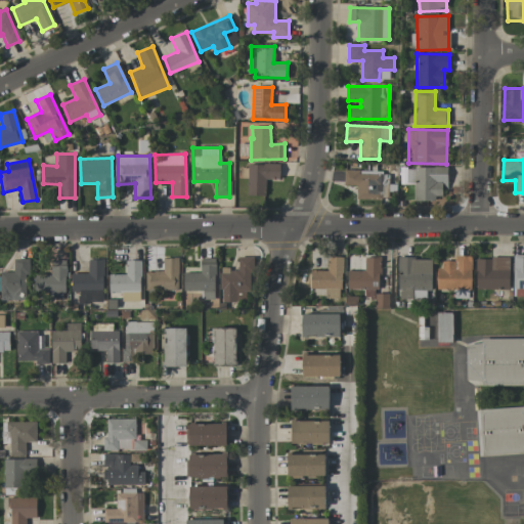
[(279,180),(279,165),(248,164),(248,195),(265,195),(266,179),(279,180)]
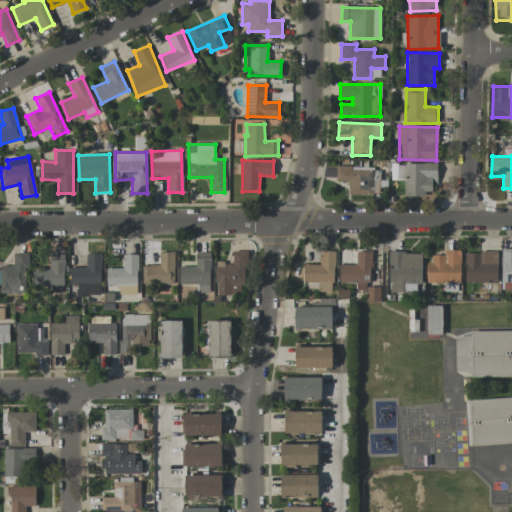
[(404,195),(432,194),(431,184),(437,183),(436,163),(396,164),(397,179),(404,179),(404,195)]
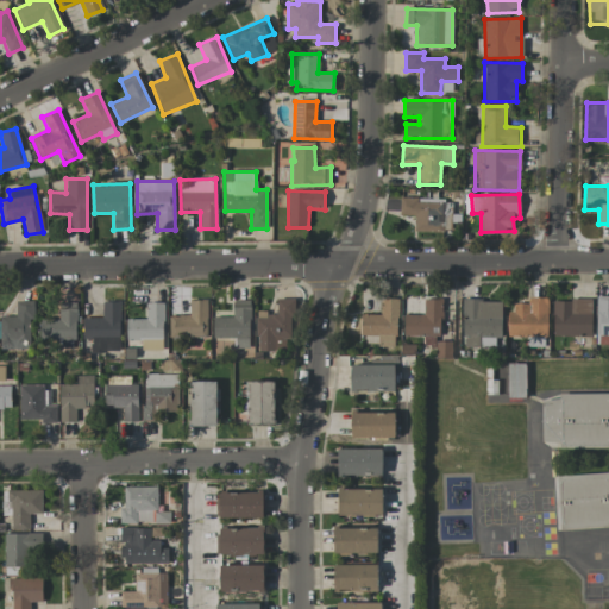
[(451,232),(451,202),(400,201),(400,215),(414,215),(414,231),(451,232)]
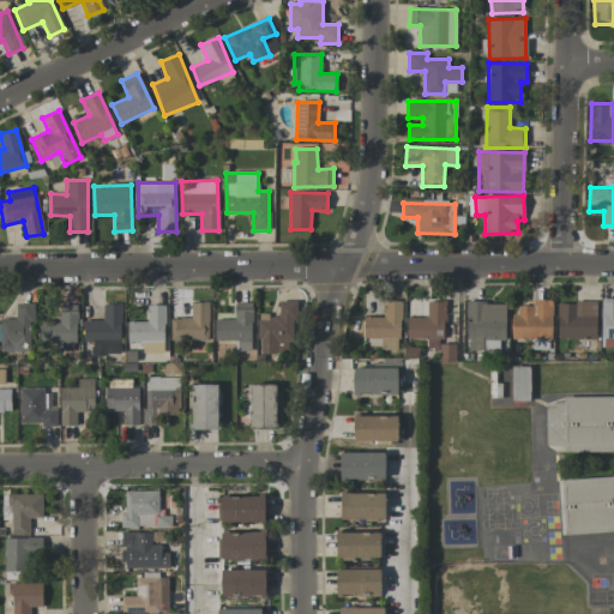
[(613,299),(602,299),(601,338),(613,338),(613,299)]
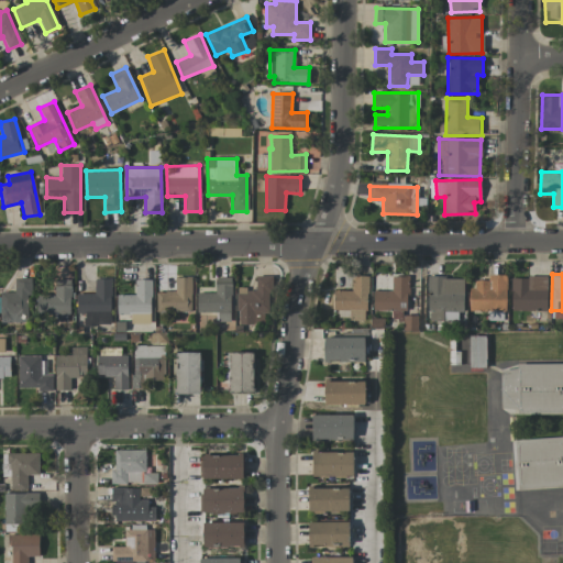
[(506,311),(507,275),(488,275),(488,280),(471,280),(471,310),(506,311)]
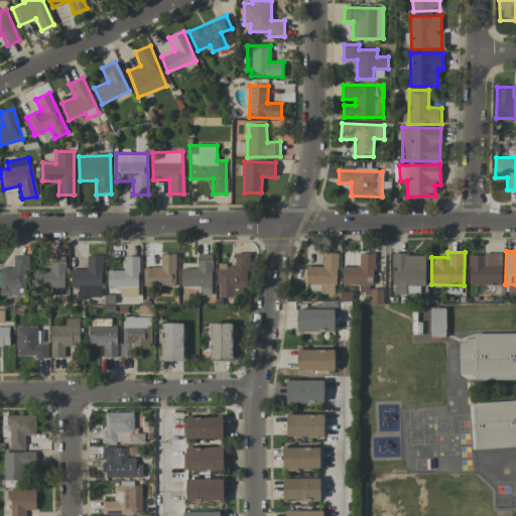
[(246,253),(234,253),(234,265),(218,265),(218,296),(247,296),(246,253)]
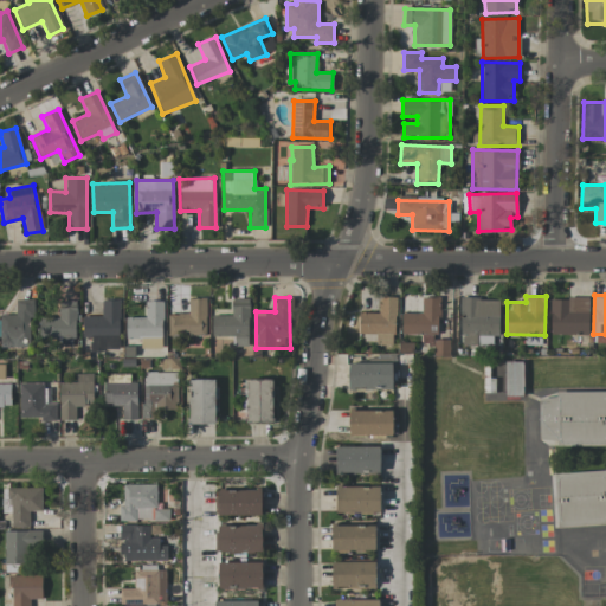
[(395,297),(379,297),(378,314),(360,313),(359,334),(378,335),(378,345),(394,345),(395,297)]
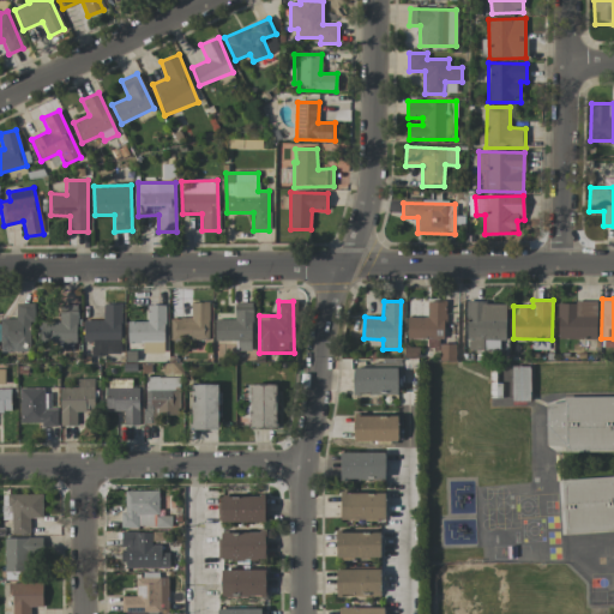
[(407,338),(429,339),(429,344),(437,344),(437,339),(444,339),(445,302),(427,301),(427,317),(408,317),(407,338)]
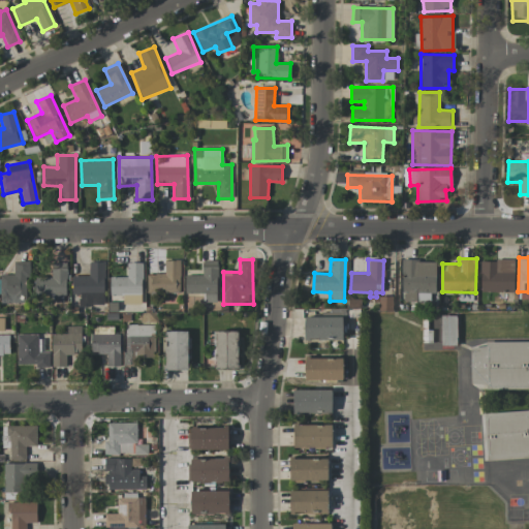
[(147,274),(147,293),(180,292),(179,260),(164,260),(165,274),(147,274)]
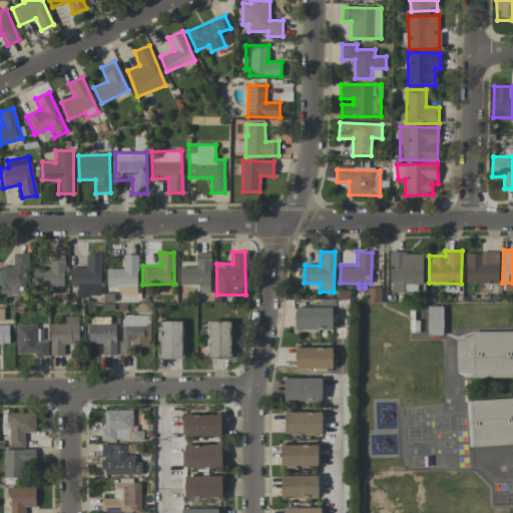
[(417,293),(417,285),(422,285),(423,252),(390,252),(390,293),(417,293)]
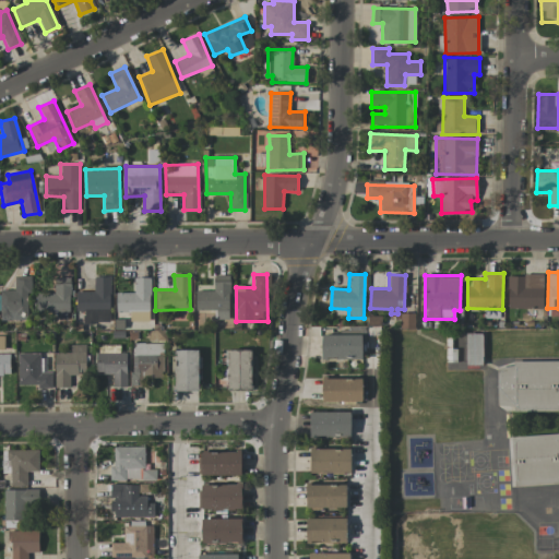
[(508,276),(508,309),(544,309),(543,275),(508,276)]
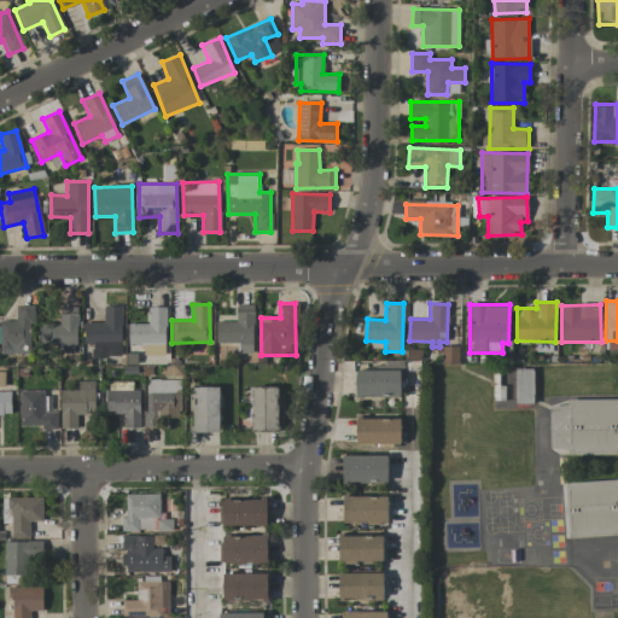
[(35,305),(16,305),(16,321),(0,321),(0,331),(0,354),(29,355),(30,322),(34,322),(35,305)]
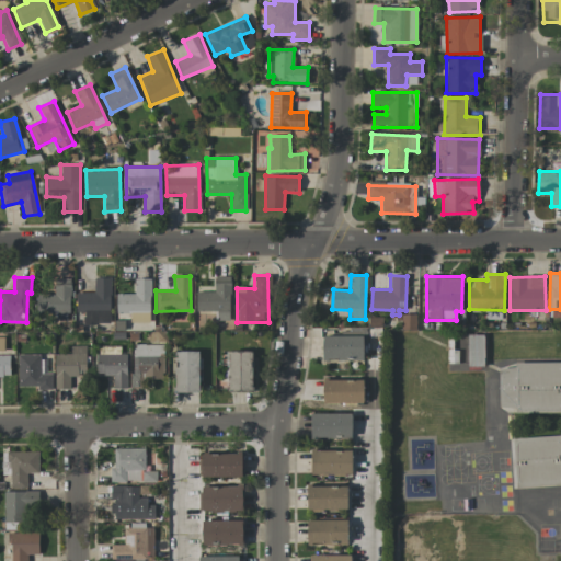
[(110,277),(93,278),(94,293),(76,294),(77,311),(111,310),(110,277)]
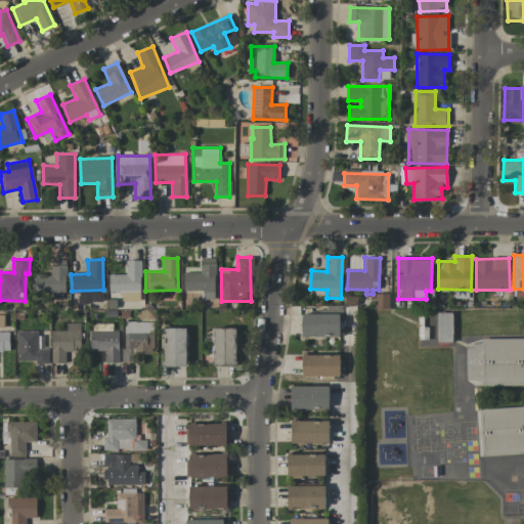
[(184,272),(183,291),(203,291),(203,299),(215,300),(215,259),(200,259),(200,272),(184,272)]
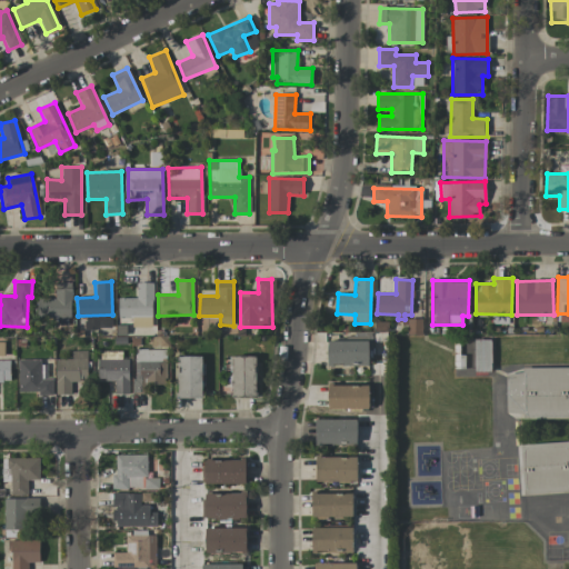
[(71,317),(71,282),(55,282),(55,298),(36,298),(37,318),(71,317)]
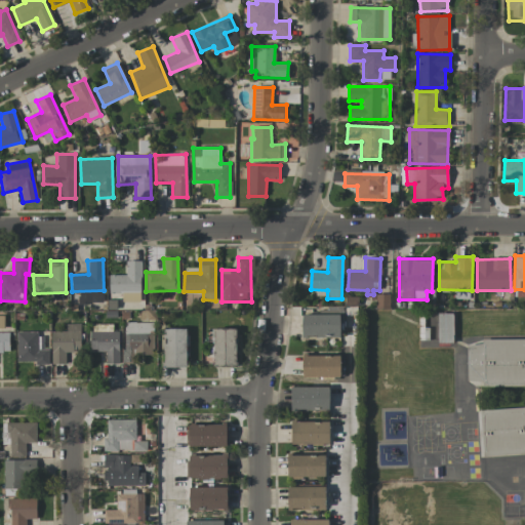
[(140,301),(139,260),(125,261),(126,275),(109,275),(109,293),(122,292),(122,301),(140,301)]
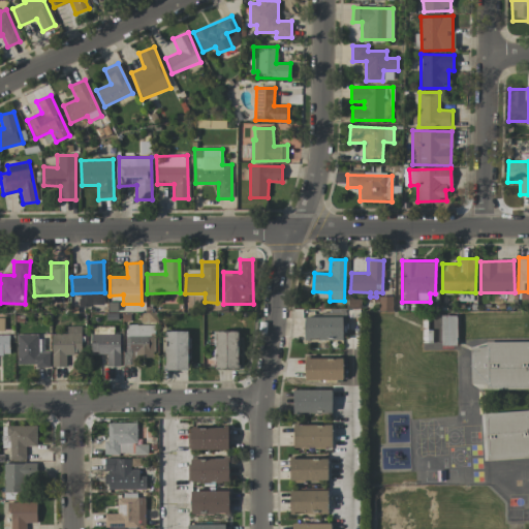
[(102,306),(103,294),(79,293),(79,305),(102,306)]
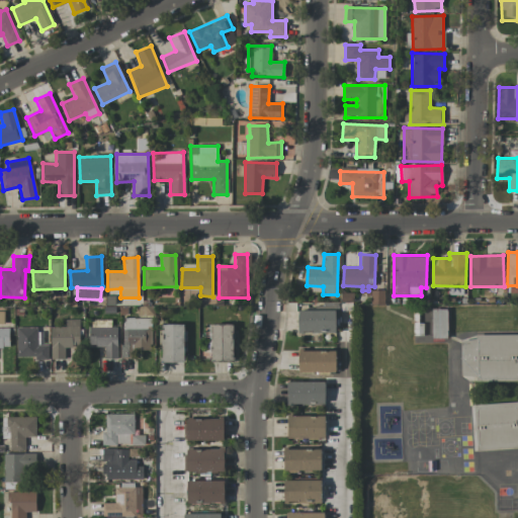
[(384,290),(371,290),(371,305),(383,305),(384,290)]
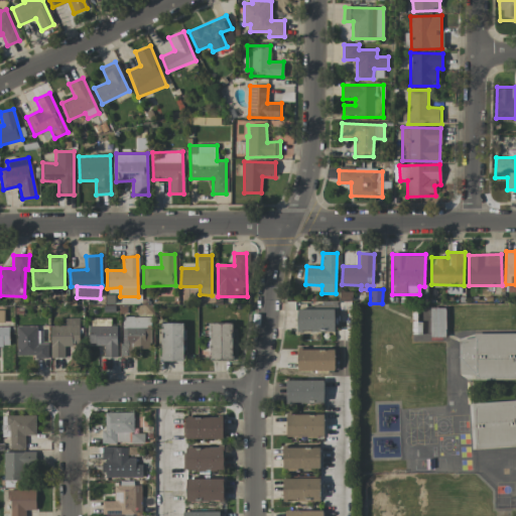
[(334,332),(334,308),(296,309),(296,332),(334,332)]
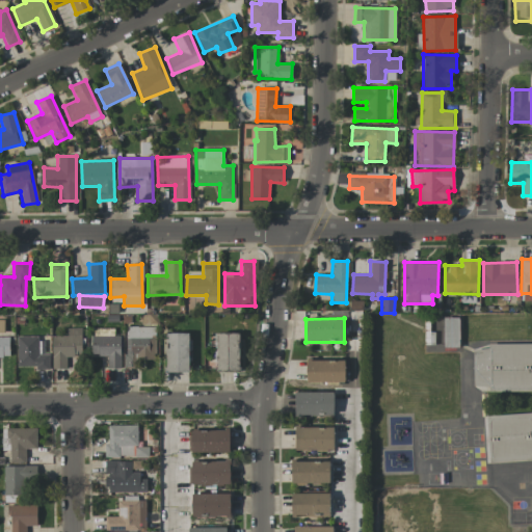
[(126,327),(126,368),(137,368),(137,360),(155,360),(155,326),(126,327)]
